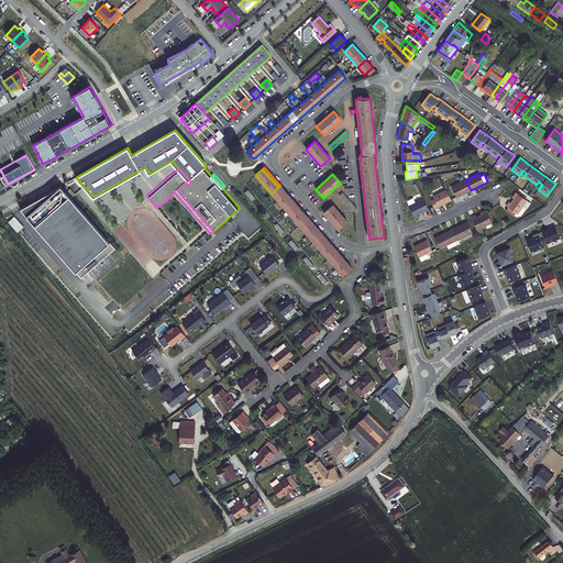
[(456,198),(471,190),(465,180),(451,187),(456,198)]
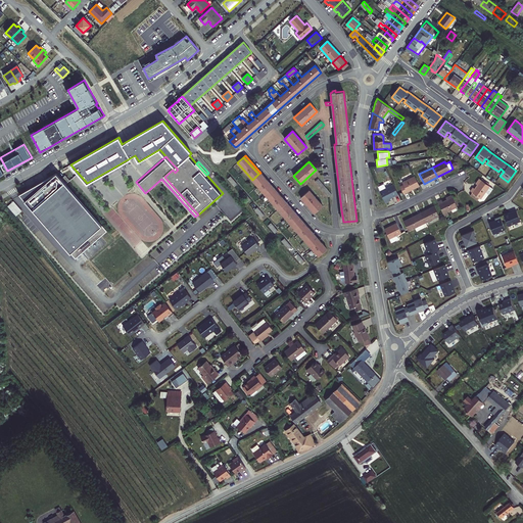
[(258,174),(252,180),(258,187),(267,180),(260,173),(258,174)]
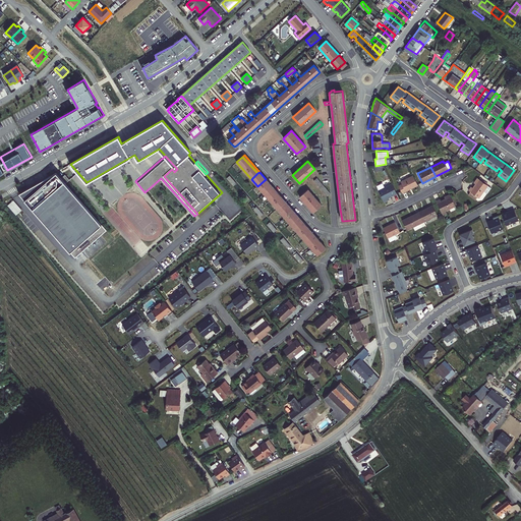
[(236,183),(229,176),(227,178),(233,186),(236,183)]
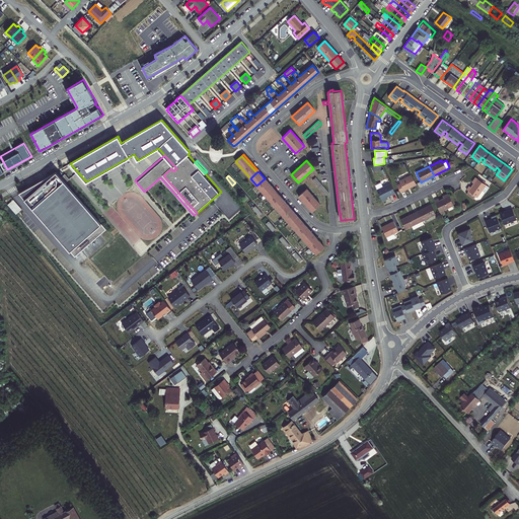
[(396,186),(400,193),(416,184),(412,175),(399,181),(400,183),(396,186)]
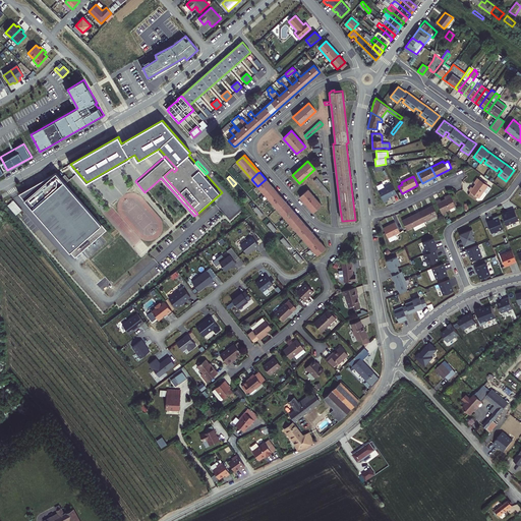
[(316,178),(313,181),(327,196),(330,193),(316,178)]
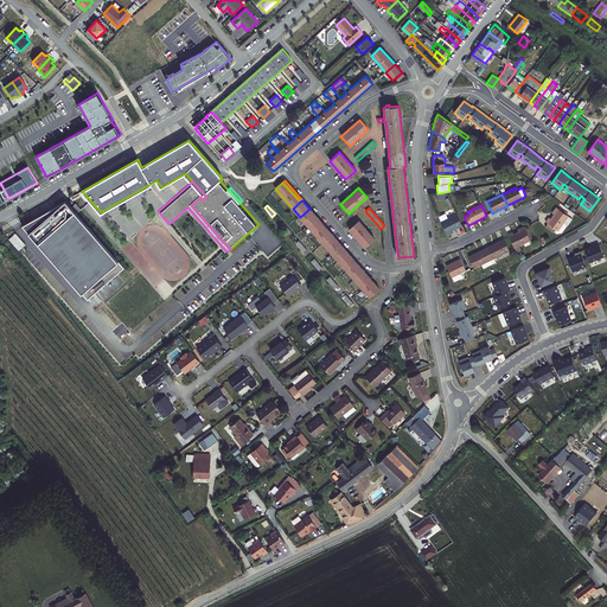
[(550,219),(549,218),(545,222),(548,223),(556,229),(557,230),(563,223),(567,225),(572,219),(556,208),(554,211),(555,213),(554,215),(550,219)]
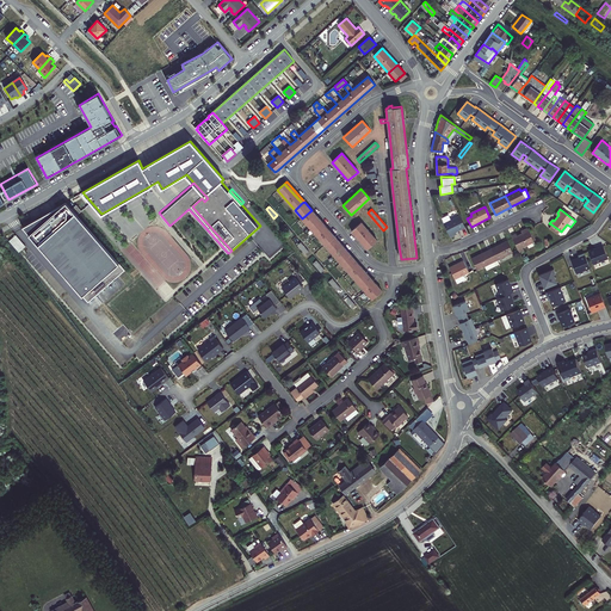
[(329,251),(372,300),(382,291),(346,250),(312,210),(302,218),(329,251)]
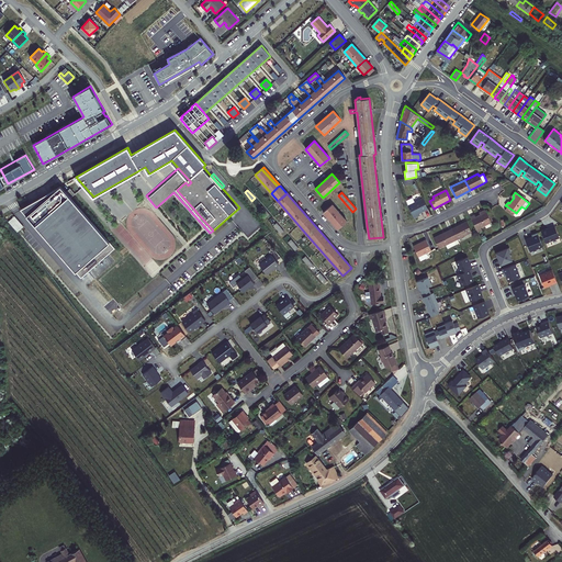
[(116,253),(68,197),(34,226),(83,282),(116,253)]
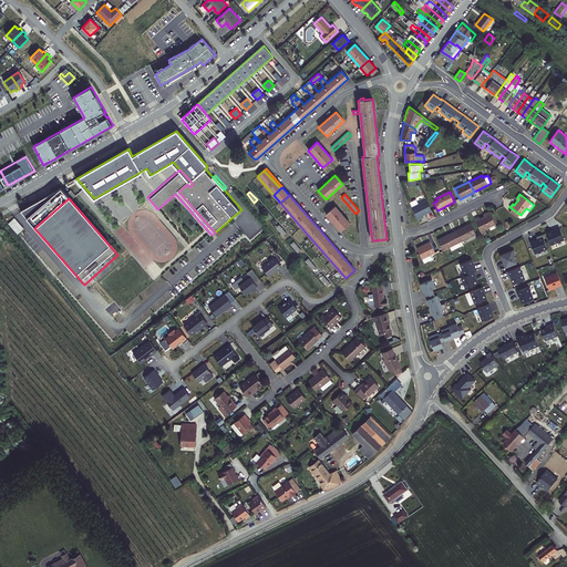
[(418,205),(412,208),(418,220),(421,218),(420,216),(423,215),(432,210),(426,200),(418,205)]
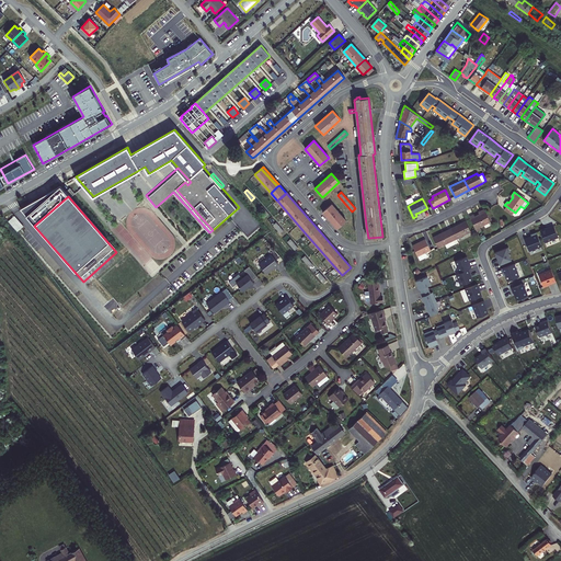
[(346,221),(331,204),(322,212),(338,228),(346,221)]
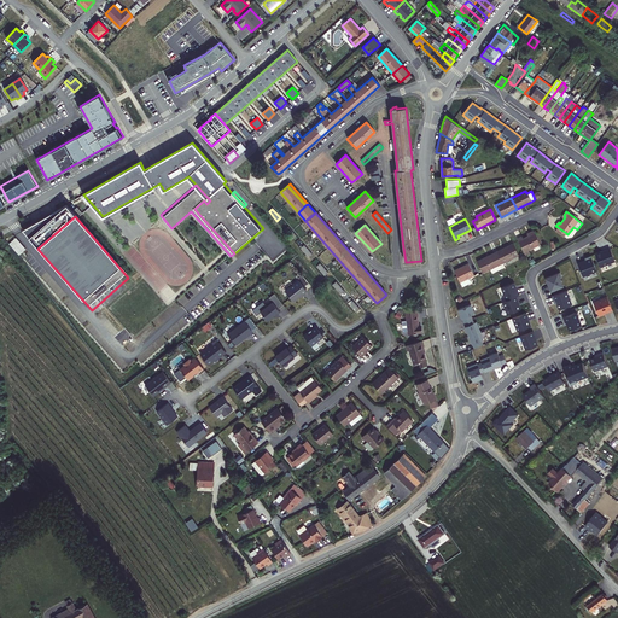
[(530,235),(528,237),(523,239),(522,237),(517,239),(518,242),(524,252),(540,244),(534,231),(529,233),(530,235)]
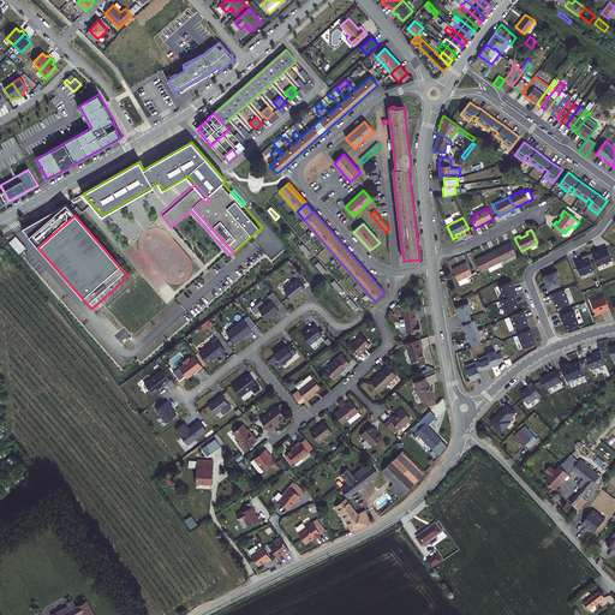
[(16,237),(9,243),(19,254),(25,248),(16,237)]
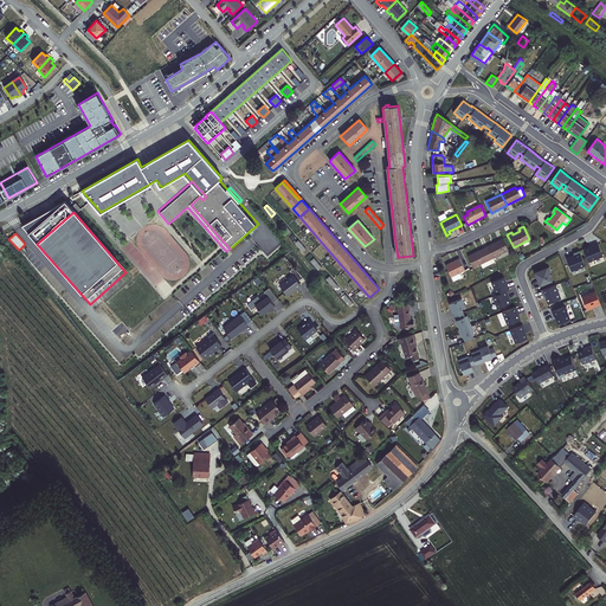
[(503,239),(488,246),(494,258),(508,250),(503,239)]
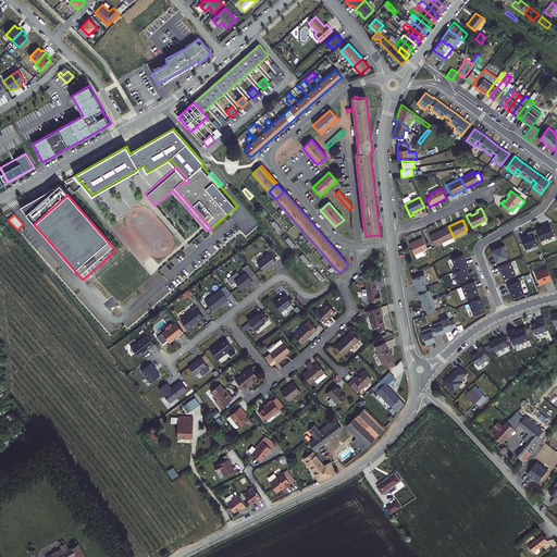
[(281,230),(274,221),(271,223),(277,232),(281,230)]
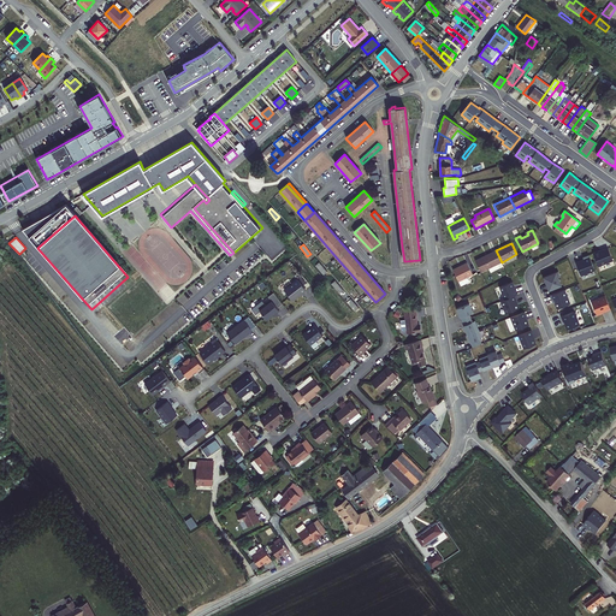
[(612,261),(608,248),(600,252),(600,250),(593,253),(598,266),(612,261)]
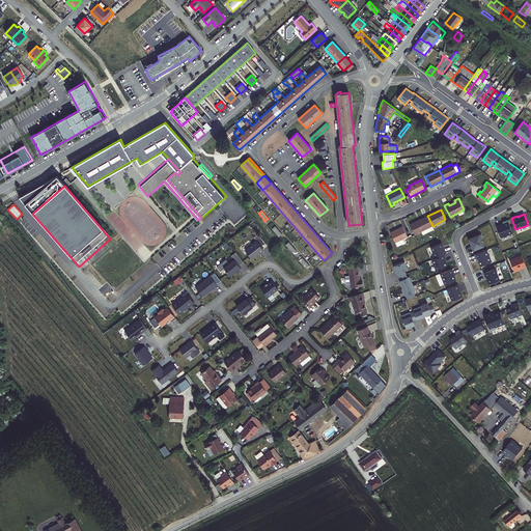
[(427,216),(410,225),(414,234),(432,226),(427,216)]
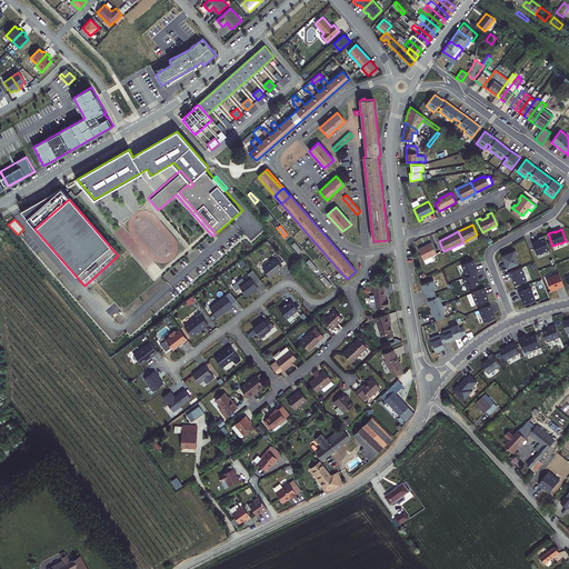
[(545,238),(532,242),(538,255),(549,250),(545,238)]
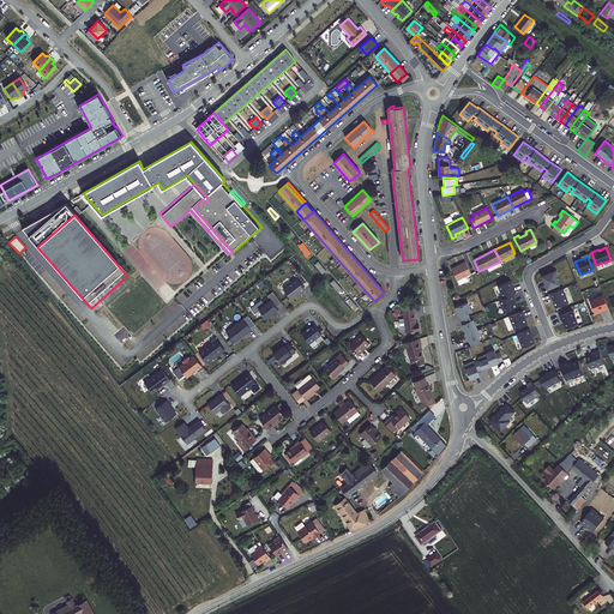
[(325,271),(318,262),(314,265),(323,274),(325,271)]
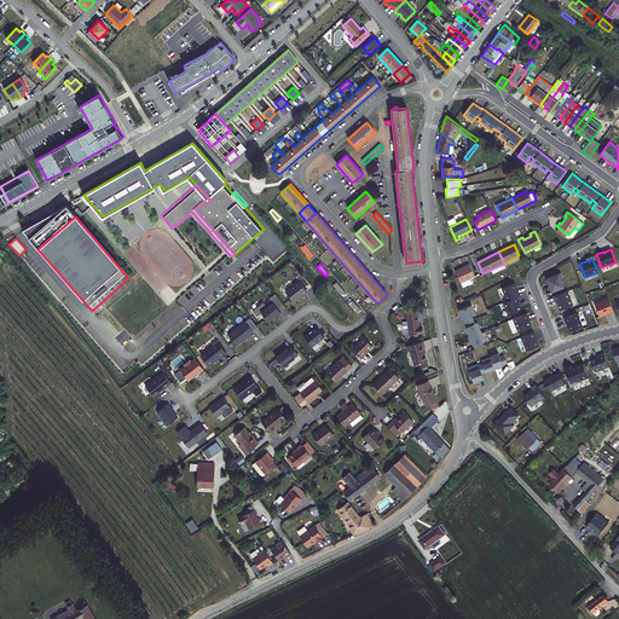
[(469,264),(455,271),(461,283),(469,278),(475,276),(469,264)]
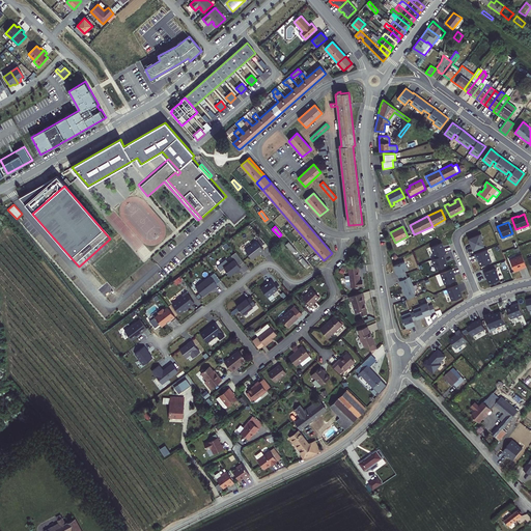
[(479,235),(469,241),(473,252),(484,247),(479,235)]
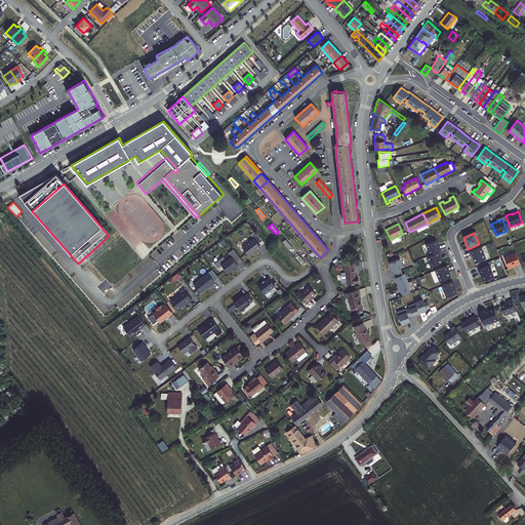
[(254,238),(242,247),(249,256),(260,247),(254,238)]
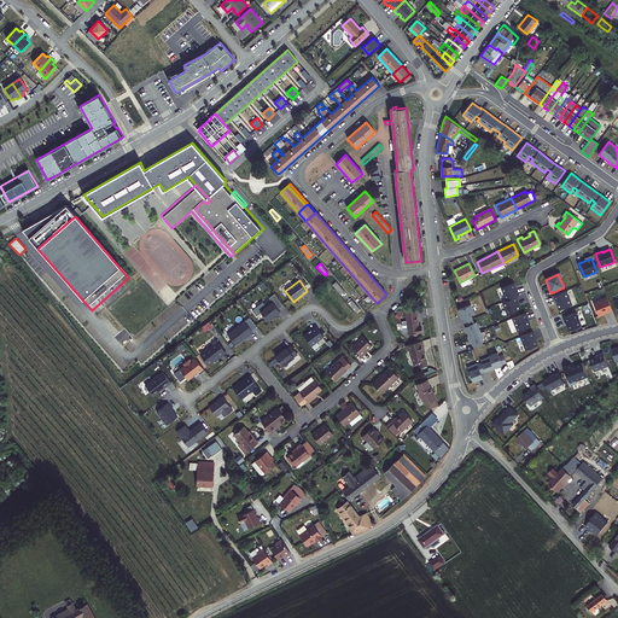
[(343,291),(336,281),(332,285),(340,293),(343,291)]
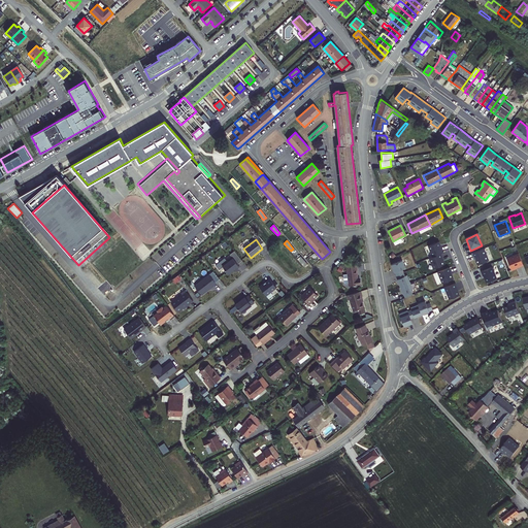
[(438,240),(427,244),(432,256),(442,252),(438,240)]
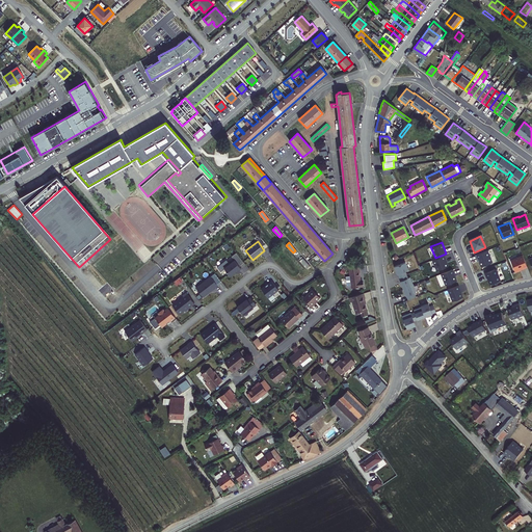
[(487,250),(477,256),(482,267),(493,262),(487,250)]
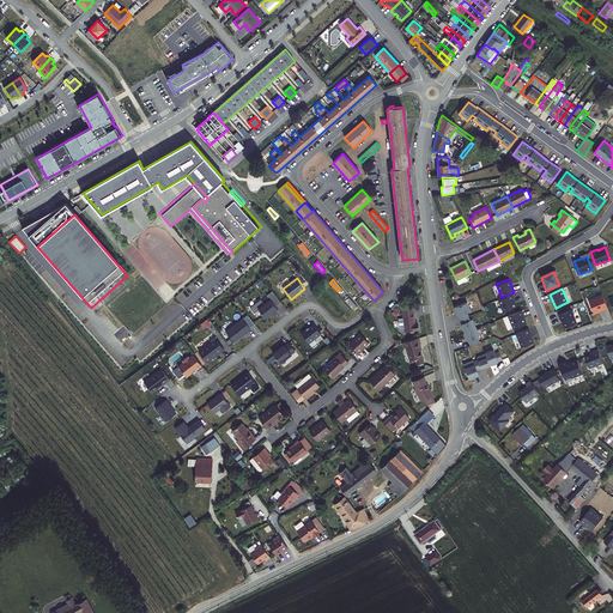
[(510,295),(498,299),(503,311),(515,307),(511,299),(513,298),(510,295)]
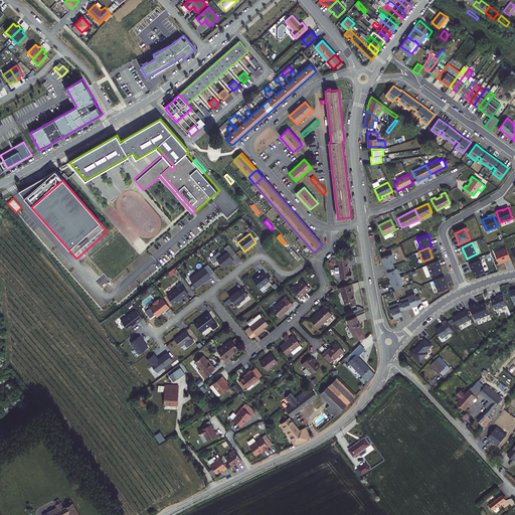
[(510,259),(506,247),(494,252),(498,264),(503,262),(503,261),(506,260),(510,259)]
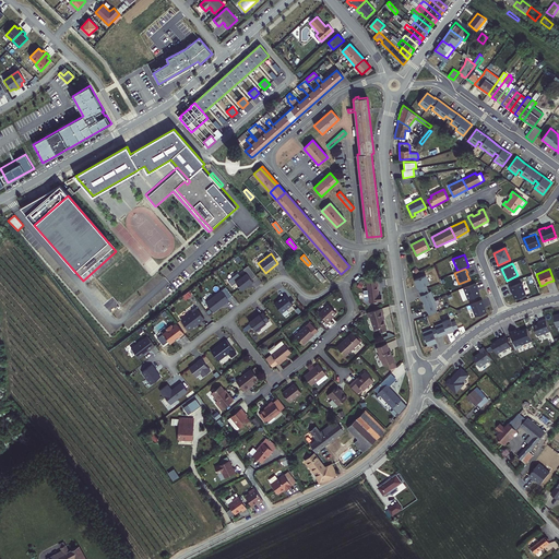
[(325,280),(318,271),(314,274),(322,282),(325,280)]
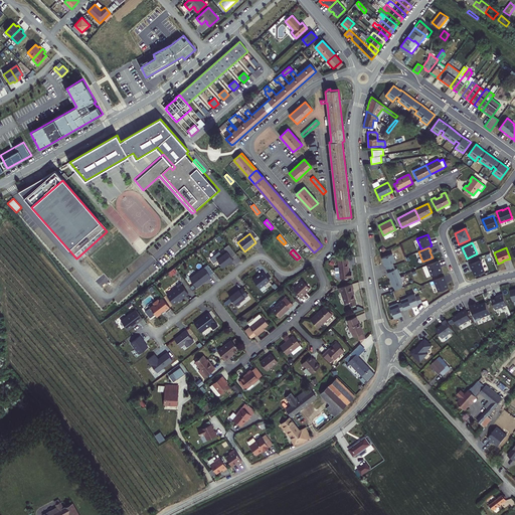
[(222,267),(232,260),(227,252),(217,260),(222,267)]
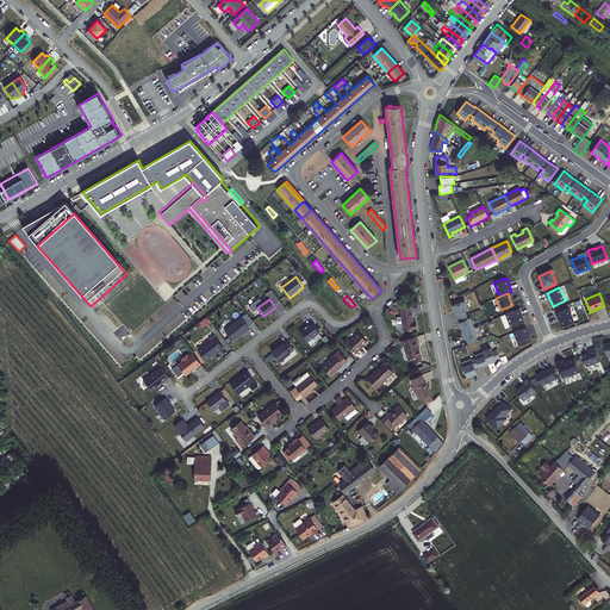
[(465,300),(452,306),(458,323),(468,319),(465,311),(468,310),(465,300)]
